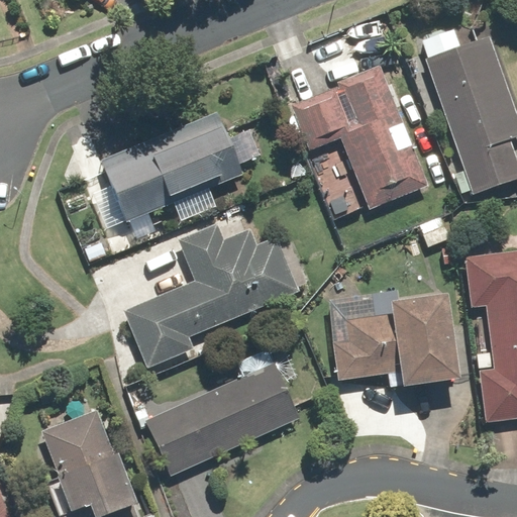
[(427,61),(475,193),(516,178),(516,151),(513,139),(516,137),(516,111),(492,39),(479,43),(478,42),(427,61)]
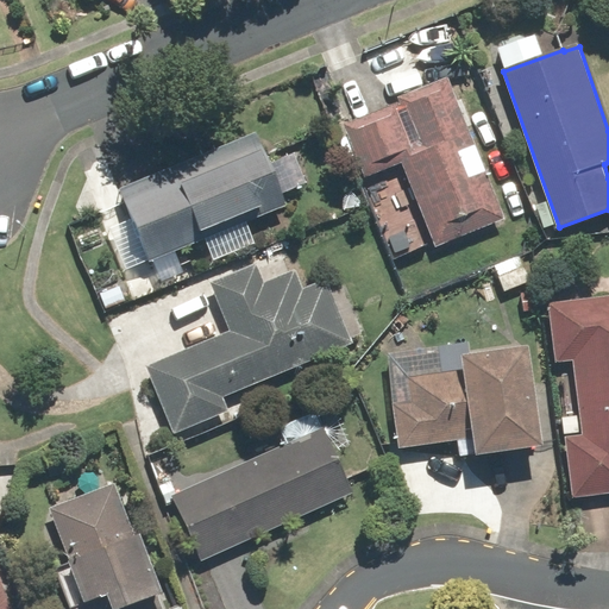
[(454,243),(504,223),(447,79),(397,99),(401,106),(345,126),(365,177),(405,162),(439,249),(454,243)]
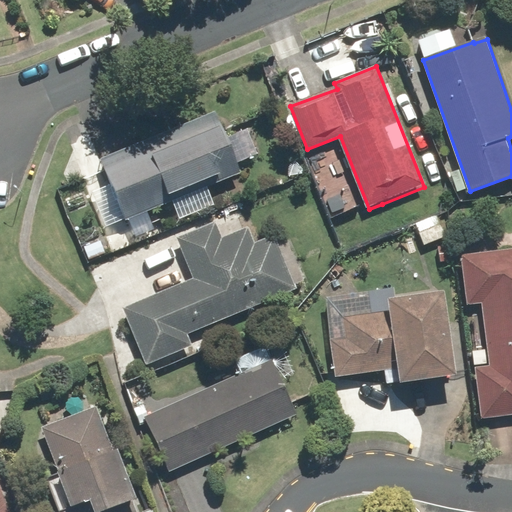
[(107,167),(136,221),(244,165),(216,111),(107,167)]
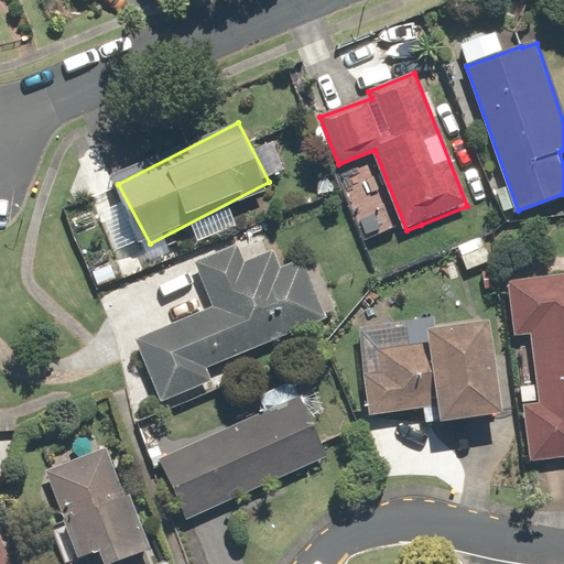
[(236,246),(195,263),(215,310),(139,340),(159,388),(329,317),(310,271),(307,271),(303,260),(280,269),(273,252),(245,264),(236,246)]
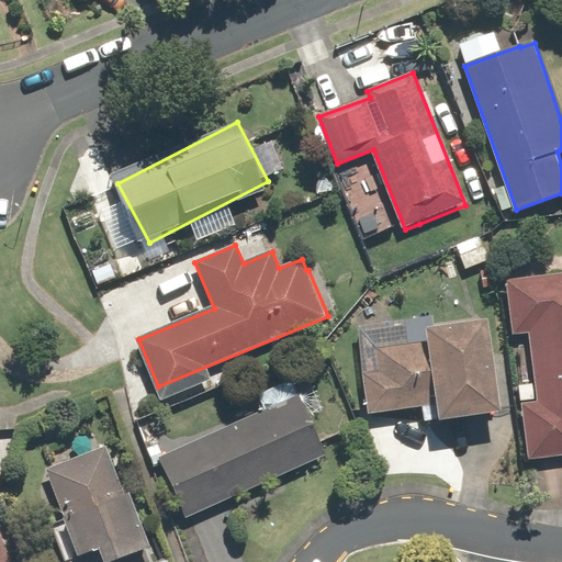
[(561,452),(561,276),(560,277),(559,274),(506,281),(529,457),(561,452)]
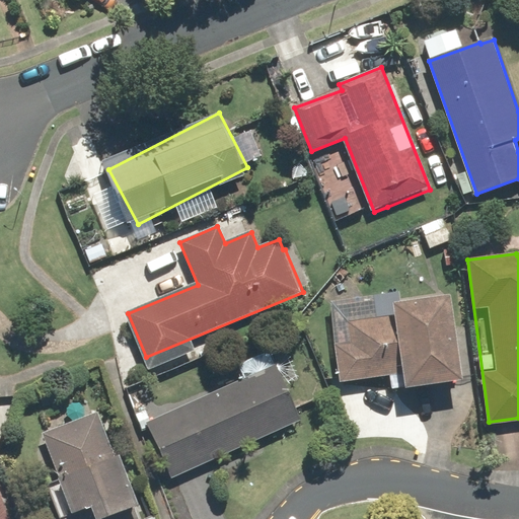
[(340,320),(347,380),(404,373),(405,387),(463,379),(452,295),(395,302),(396,313),(340,320)]
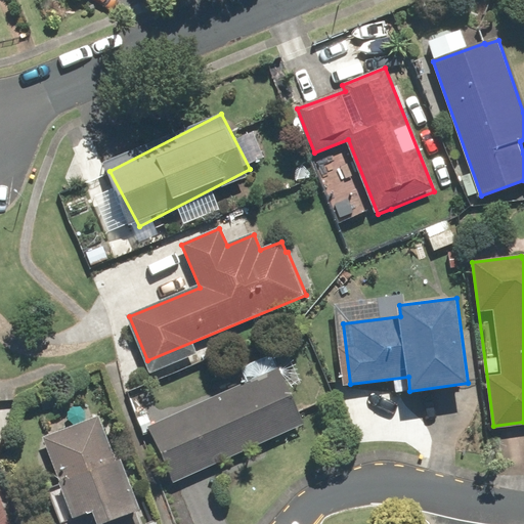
[(151,426),(177,481),(304,424),(279,368),(151,426)]
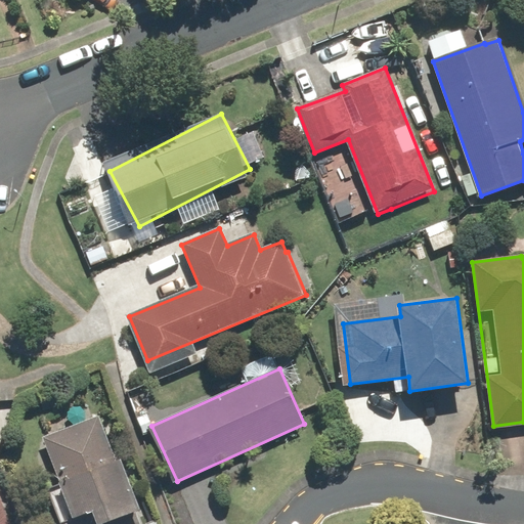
[(72,523),(140,523),(140,522),(141,522),(100,417),(43,439),(76,522),(72,523)]
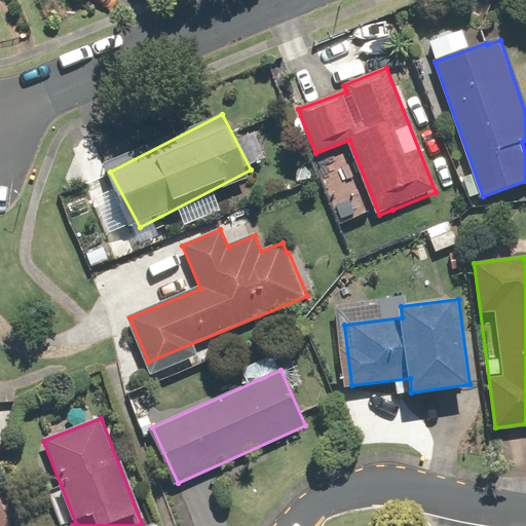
[(0,525),(12,525),(0,494),(0,525)]
